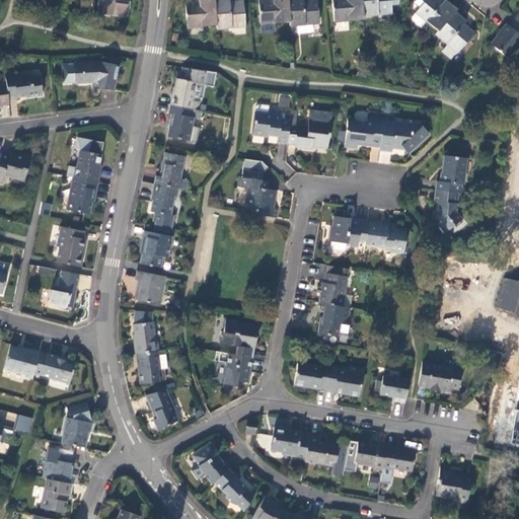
[(128,17),(130,0),(99,0),(98,13),(128,17)]
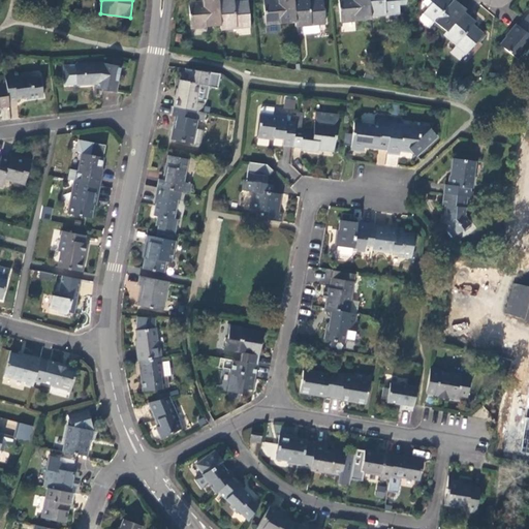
[(221,25),(219,0),(201,0),(203,1),(189,2),(192,28),(221,25)]
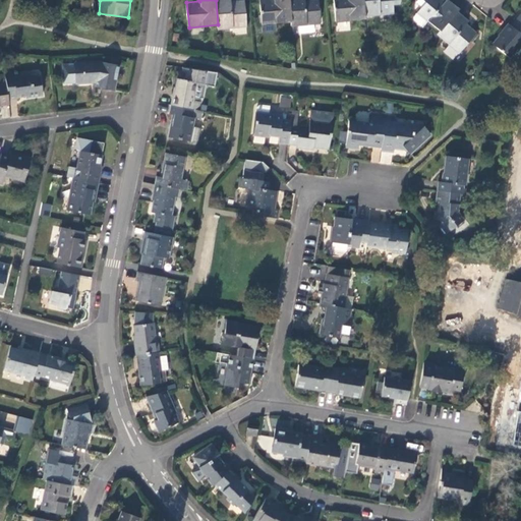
[(216,0),(218,24),(219,29),(247,26),(245,1),(231,2),(231,0),(216,0)]
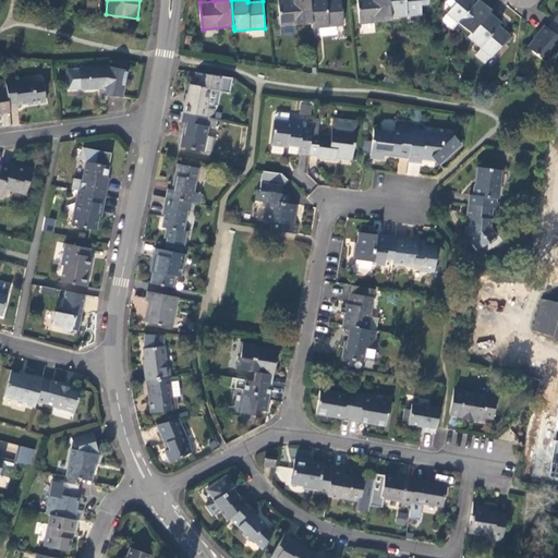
[(296,26),(312,24),(310,0),(279,0),(281,27),(296,26)]
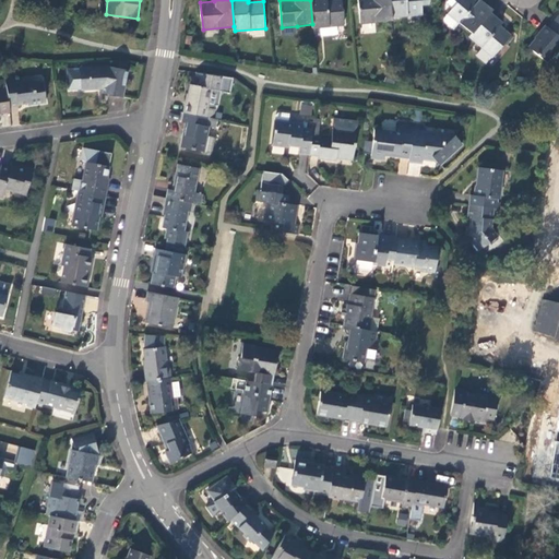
[(310,0),(312,24),(313,28),(320,27),(336,26),(344,26),(341,0),(310,0)]
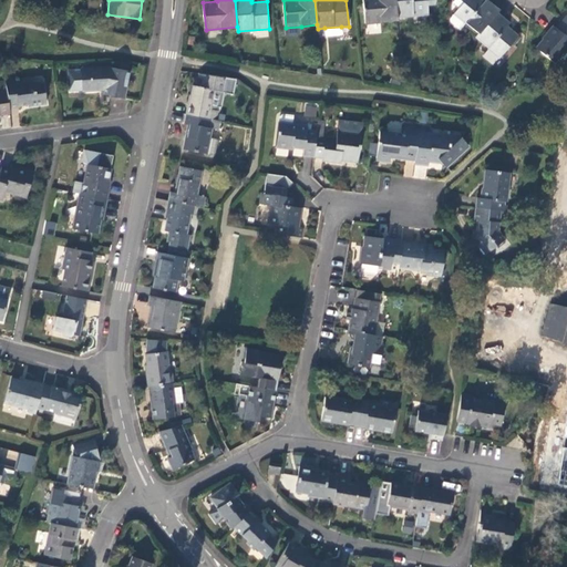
[(362,0),(366,24),(398,22),(398,18),(394,0),(362,0)]
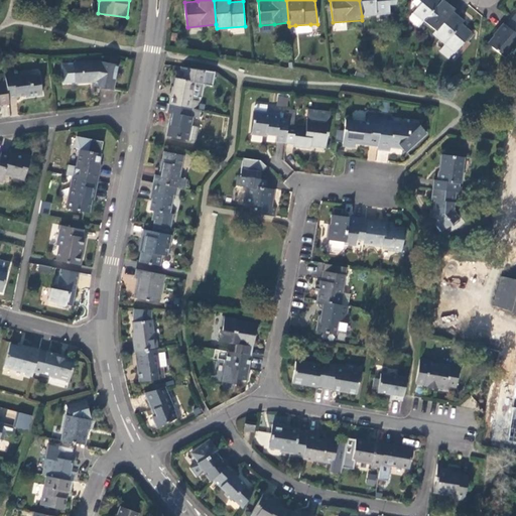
[(359,0),(362,16),(389,14),(401,12),(402,0),(359,0)]
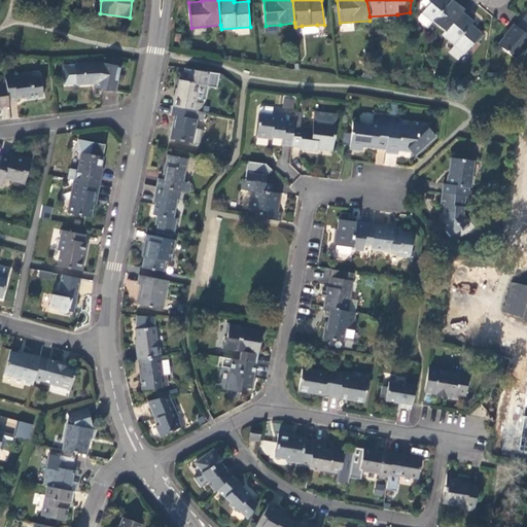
[(462,12),(464,9),(455,1),(452,3),(448,0),(423,0),(422,2),(428,7),(423,13),(446,32),(462,12)]
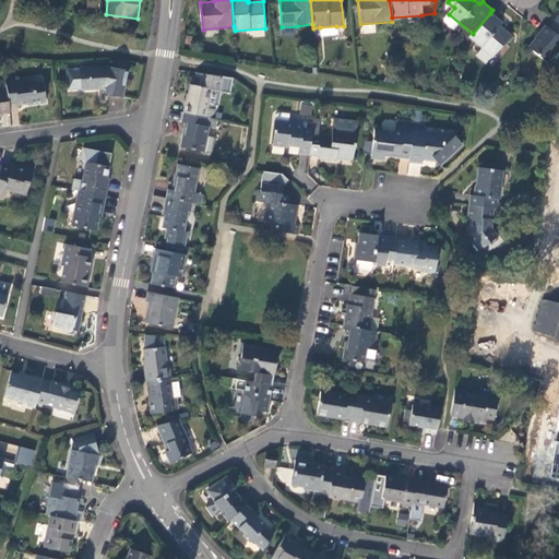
[(473,34),(470,37),(494,58),(511,36),(500,27),(503,23),(490,13),(473,34)]
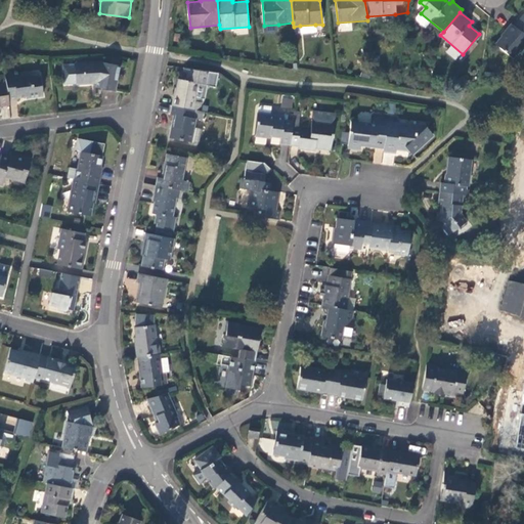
[(523,34),(523,16),(521,22),(520,19),(515,26),(523,34)]
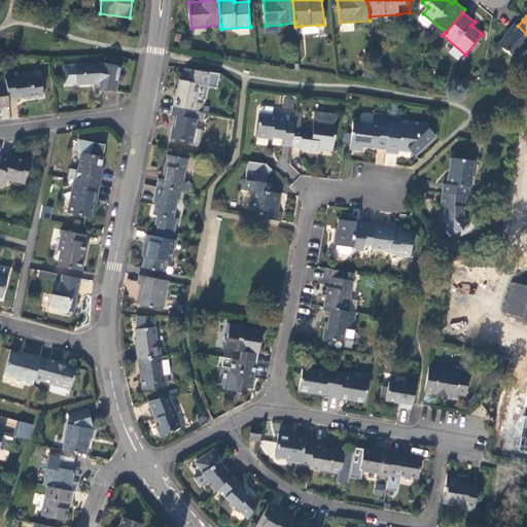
[(526,34),(518,26),(515,24),(510,30),(511,31),(499,43),(516,58),(526,44),(526,34)]
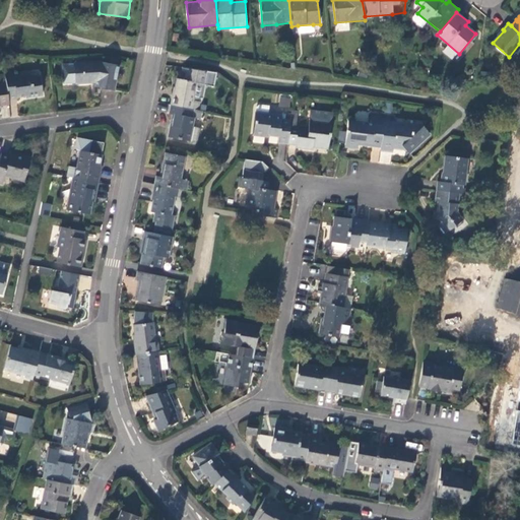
[(276,29),(276,24),(262,25),(263,31),(265,33),(275,33),(276,29)]
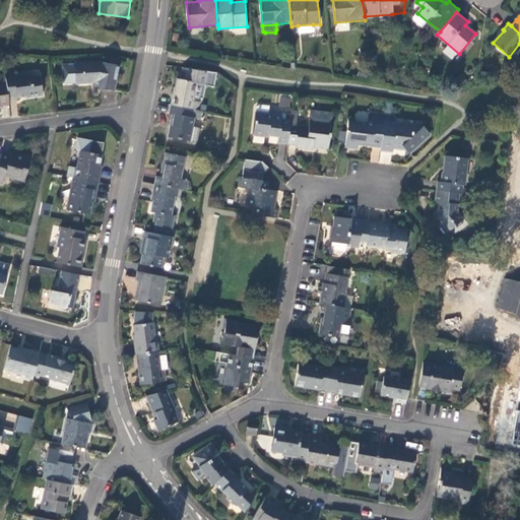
[(313,24),(298,25),(299,34),(313,33),(313,24)]
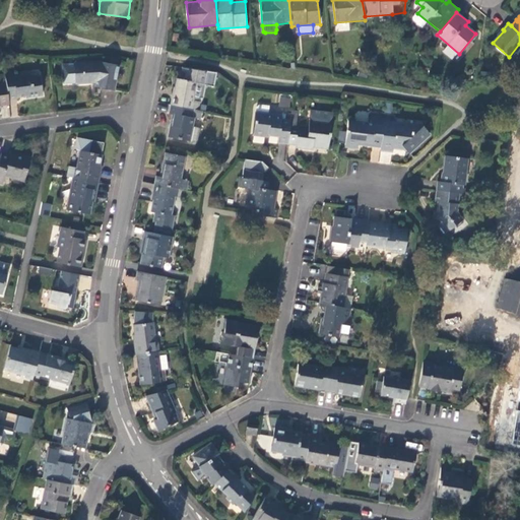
[(76,64),(64,65),(66,84),(77,83),(77,84),(99,82),(98,88),(116,91),(121,66),(103,62),(76,64)]
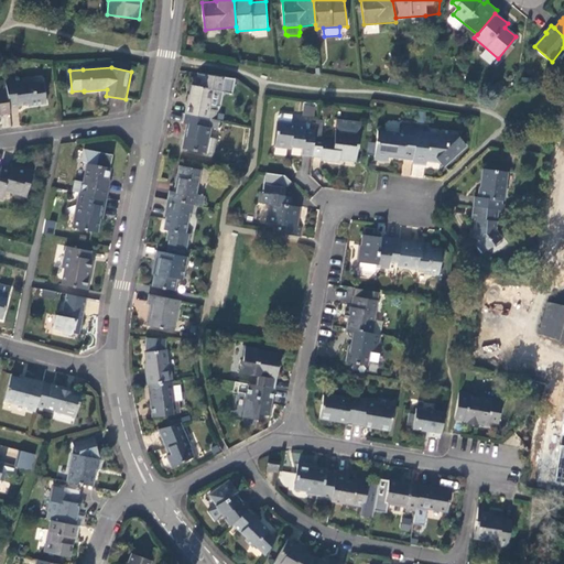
[(228,77),(202,74),(202,76),(206,77),(203,88),(196,86),(192,106),(191,106),(188,115),(218,120),(219,111),(213,110),(216,91),(225,93),(228,77)]
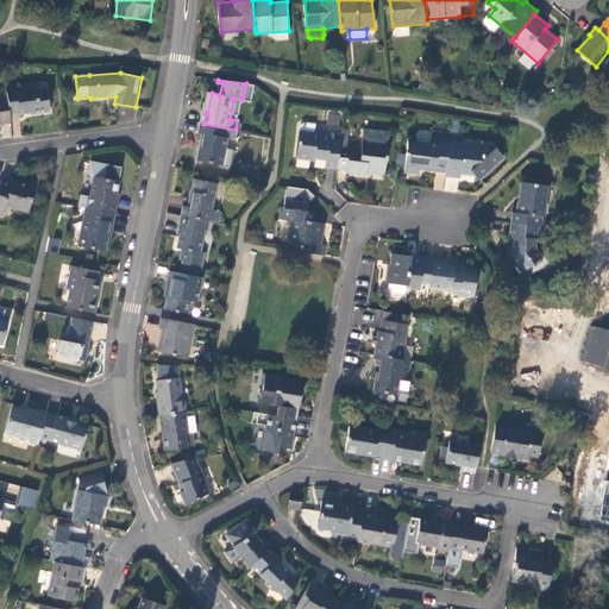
[(18,85),(8,86),(10,99),(13,118),(23,115),(23,114),(32,112),(33,114),(52,111),(50,89),(39,92),(38,87),(19,90),(18,85)]
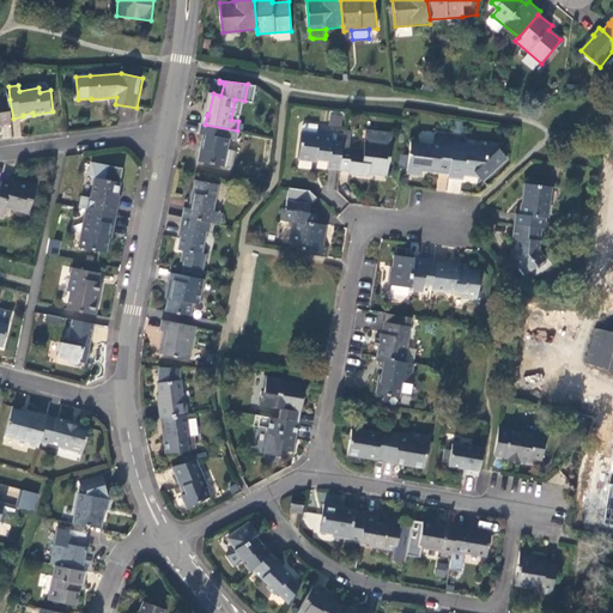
[(2,125),(13,123),(13,119),(10,99),(0,99),(0,127),(2,127),(2,125)]
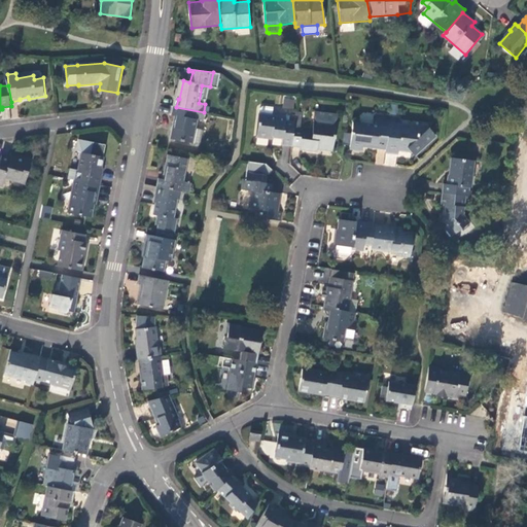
[(176,107),(174,106),(172,116),(176,117),(171,140),(192,145),(197,129),(199,119),(205,121),(207,113),(204,112),(176,107)]
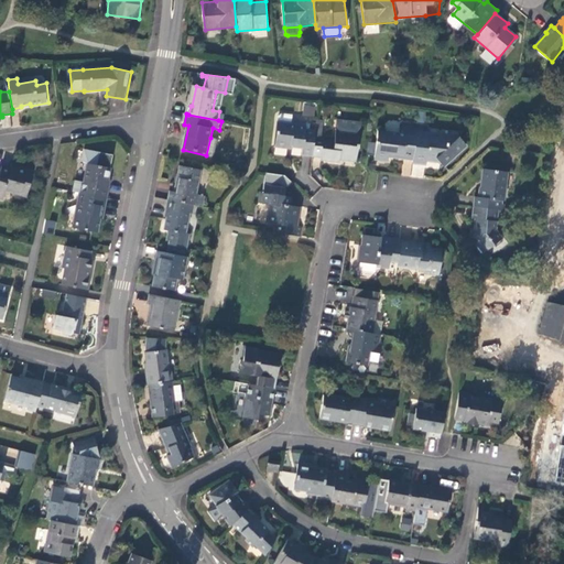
[(340,120),(339,130),(350,131),(351,122),(340,120)]
